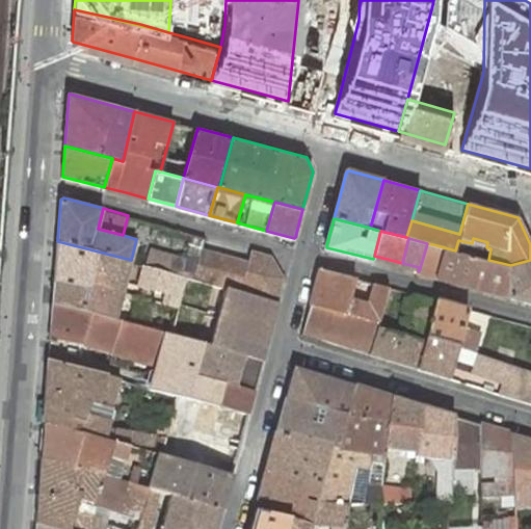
[(123,290),(131,260),(57,241),(54,279),(86,287),(87,280),(123,290)]
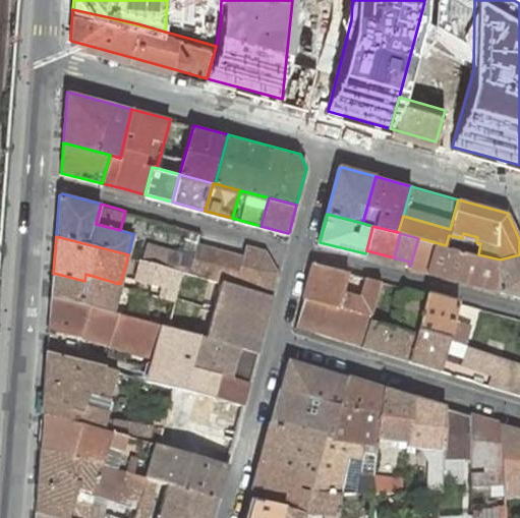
[(427,240),(418,238),(410,266),(426,271),(435,242),(427,240)]
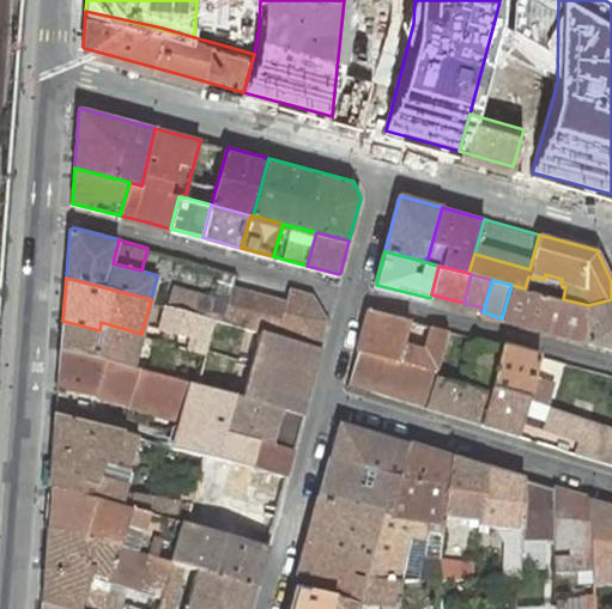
[(173,282),(168,304),(201,314),(207,291),(173,282)]
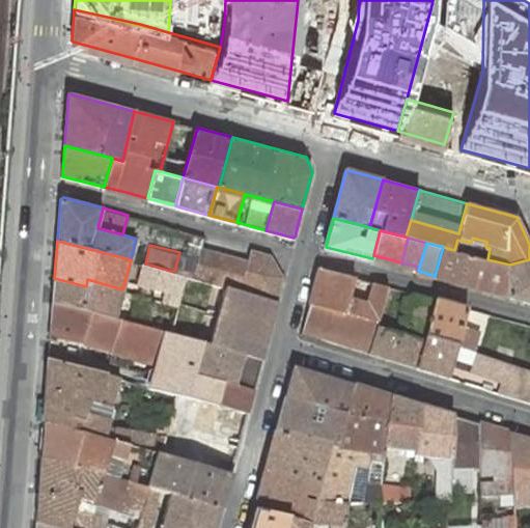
[(249,258),(202,246),(194,277),(225,285),(241,289),(249,258)]
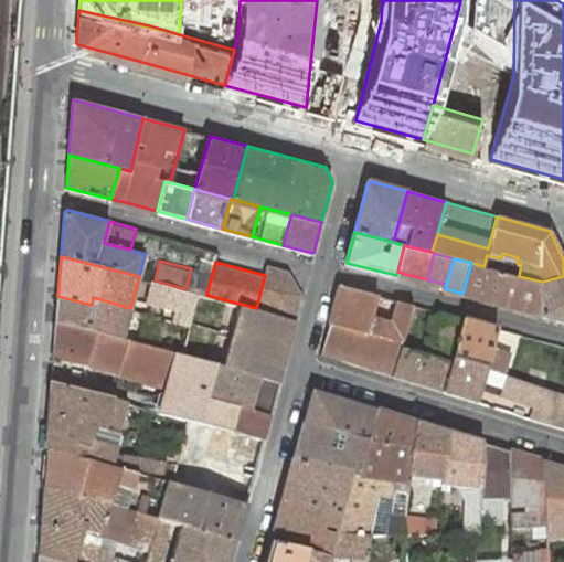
[(541,314),(542,282),(519,276),(496,269),(483,266),(471,263),(463,294),(541,314)]
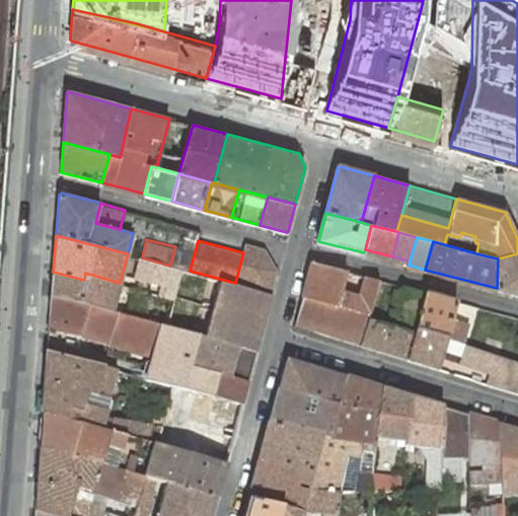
[(235,283),(272,293),(278,270),(266,247),(245,242),(243,252),(235,283)]
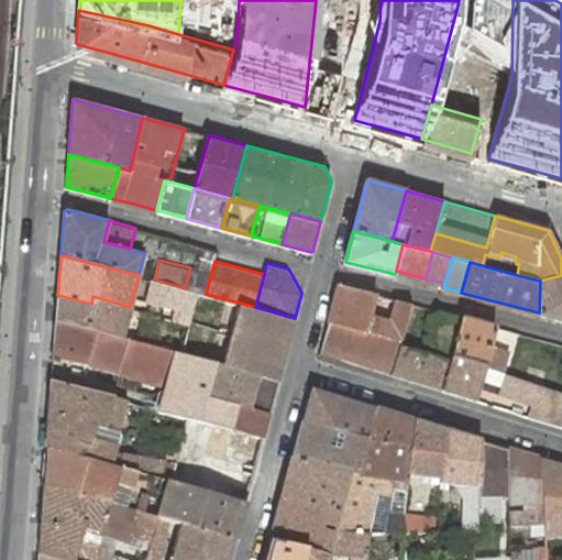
[(561,275),(540,281),(539,313),(561,319),(561,275)]
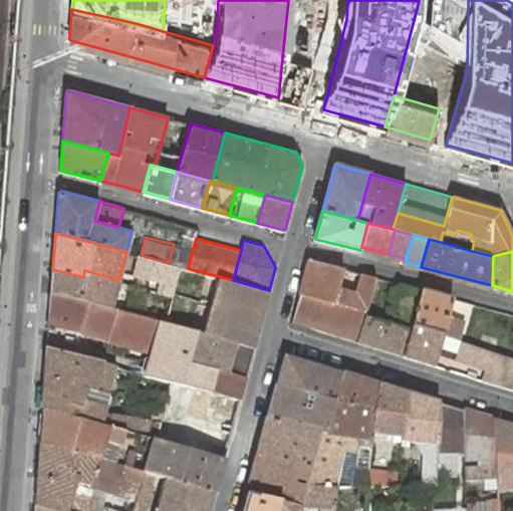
[(141,255),(137,255),(132,275),(160,282),(157,291),(172,295),(178,273),(167,271),(169,263),(141,255)]
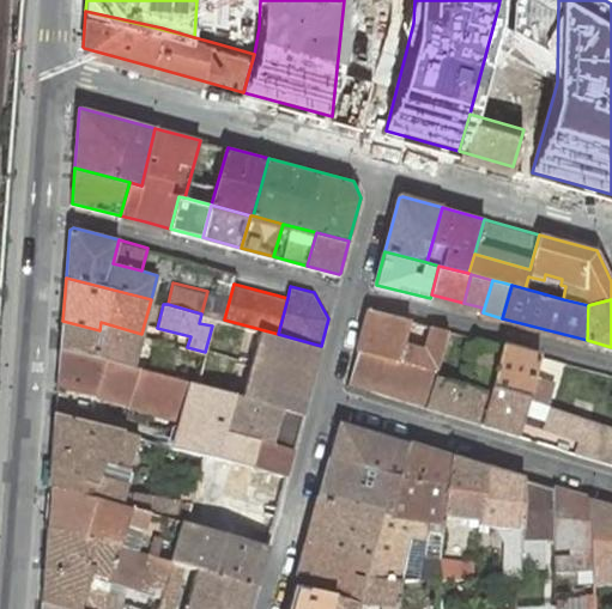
[(369,309),(358,348),(422,366),(426,348),(403,342),(410,318),(370,308),(369,309)]
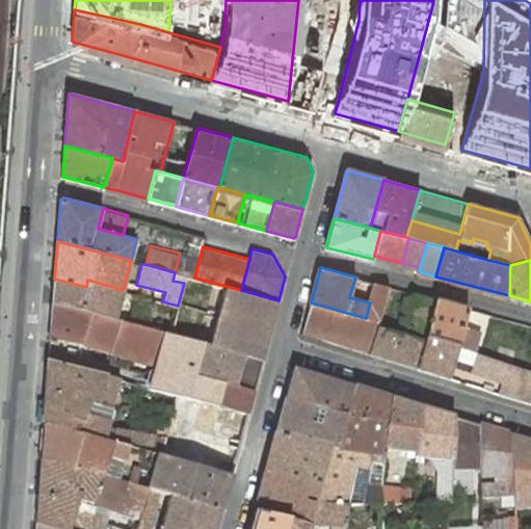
[(115,317),(123,290),(87,280),(86,287),(54,279),(53,300),(90,311),(115,317)]
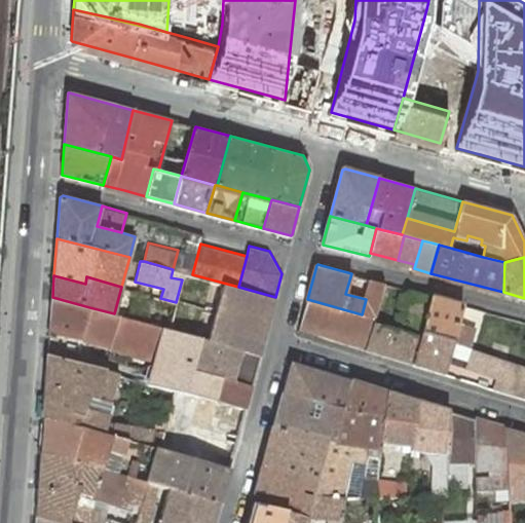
[(375,318),(384,284),(384,282),(371,278),(366,299),(362,314),(375,318)]
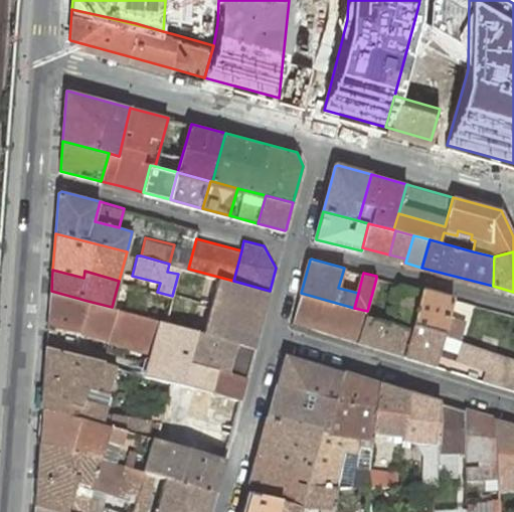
[(206,333),(254,346),(270,291),(233,281),(218,277),(203,332),(206,333)]
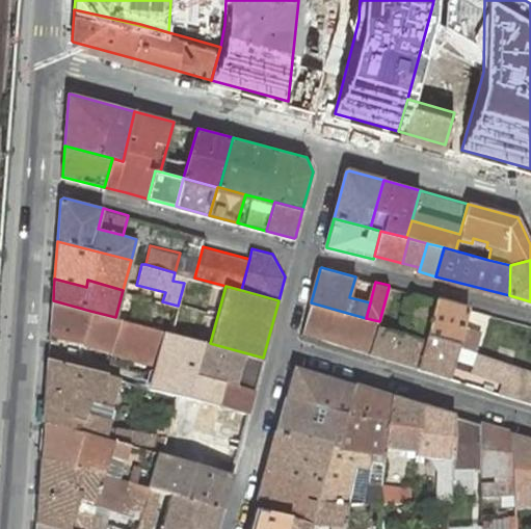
[(437,298),(427,335),(458,344),(463,323),(469,307),(437,298)]
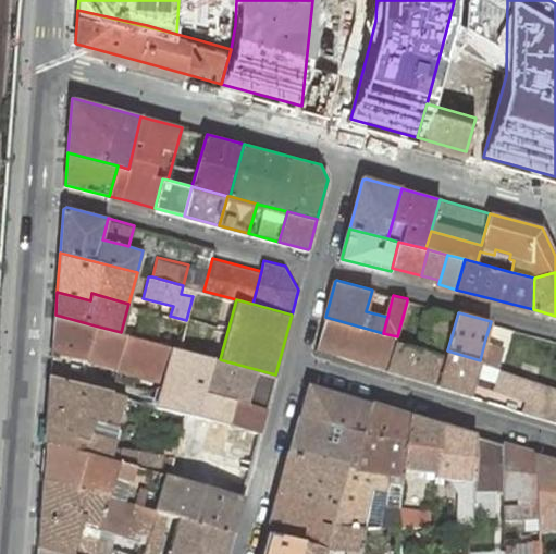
[(95,325),(56,315),(52,352),(85,359),(95,325)]
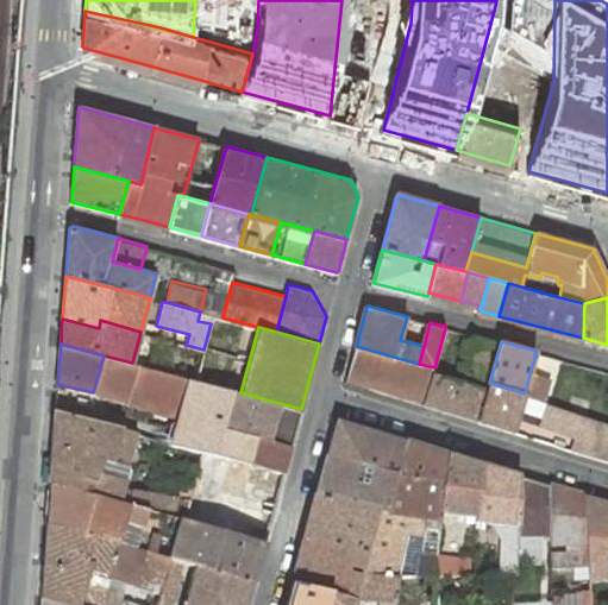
[(349,380),(424,403),(433,372),(434,367),(419,364),(356,346),(348,378),(349,380)]
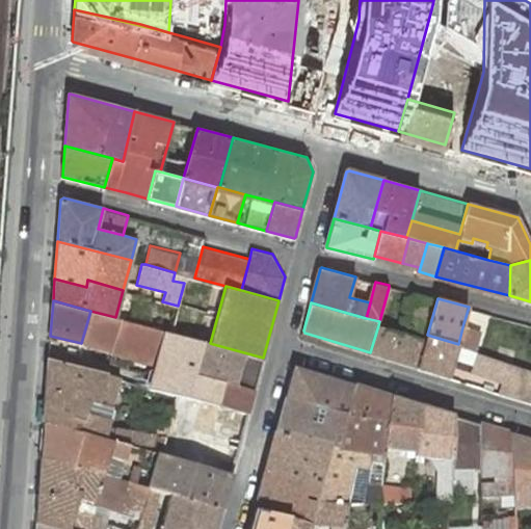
[(115,317),(90,311),(81,343),(111,350),(120,318),(115,317)]
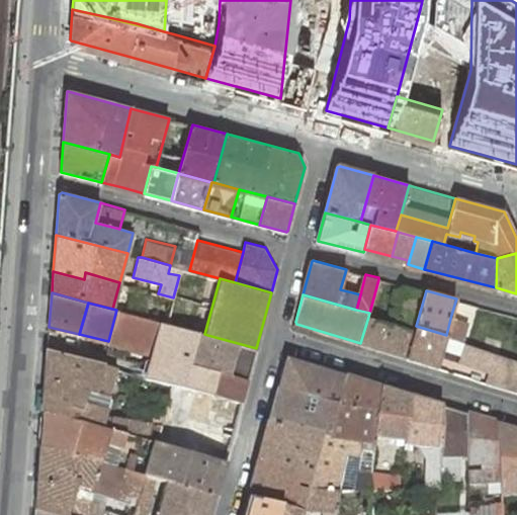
[(153,353),(161,323),(155,321),(116,310),(108,341),(153,353)]
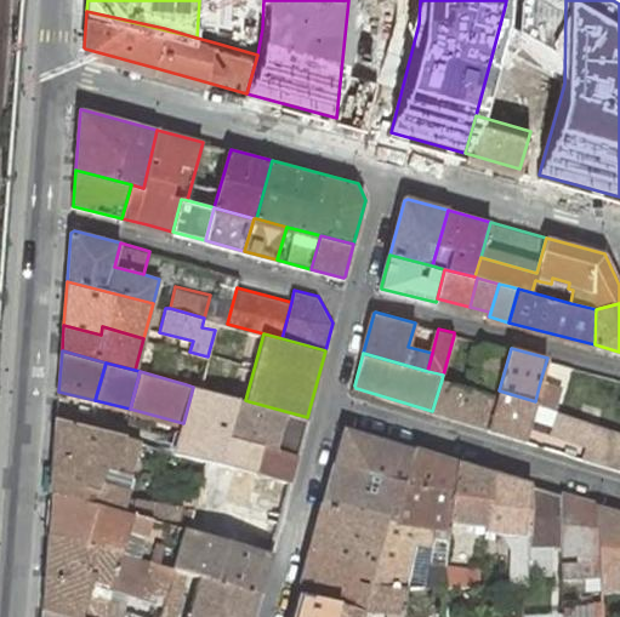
[(564,384),(541,377),(535,401),(558,410),(564,384)]
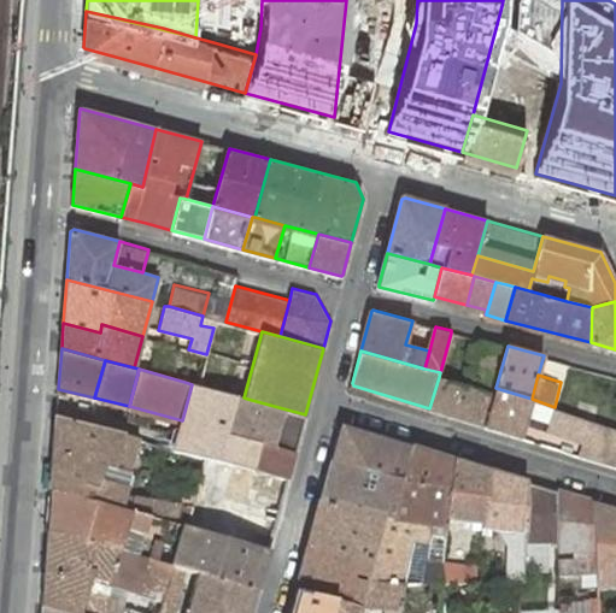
[(205,454),(212,457),(234,463),(253,467),(260,441),(238,435),(247,399),(244,398),(213,390),(199,385),(192,384),(182,420),(192,423),(188,441),(177,437),(175,447),(205,454)]
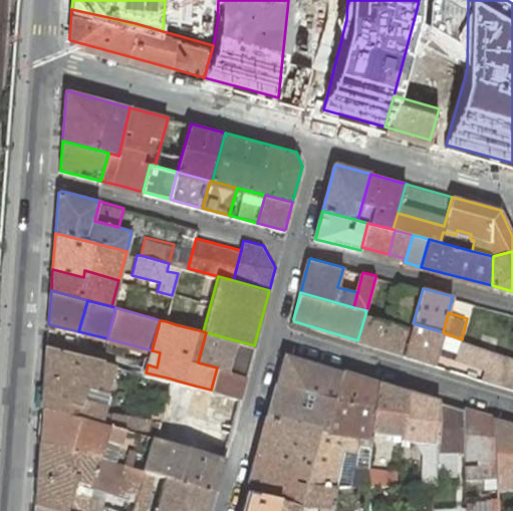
[(443,332),(413,323),(404,354),(434,363),(440,342),(443,332)]
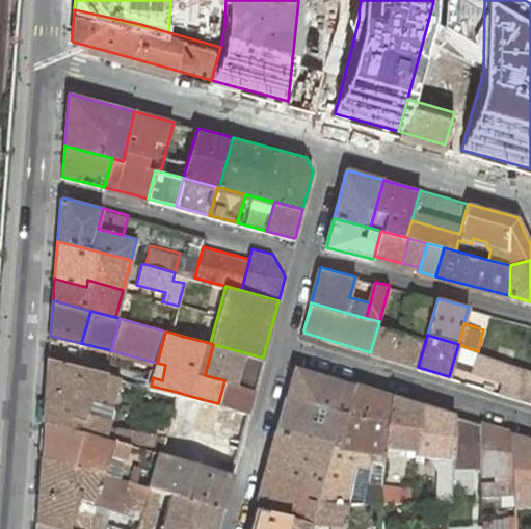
[(218,403),(248,412),(263,358),(213,344),(205,375),(224,380),(218,403)]
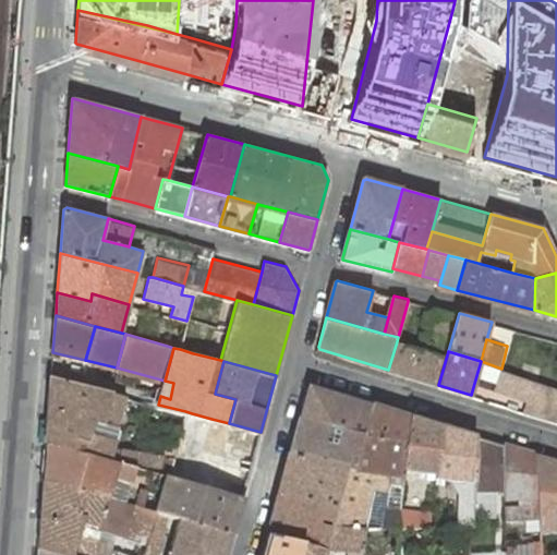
[(556,388),(505,370),(501,369),(494,389),(527,400),(523,411),(556,422),(556,388)]
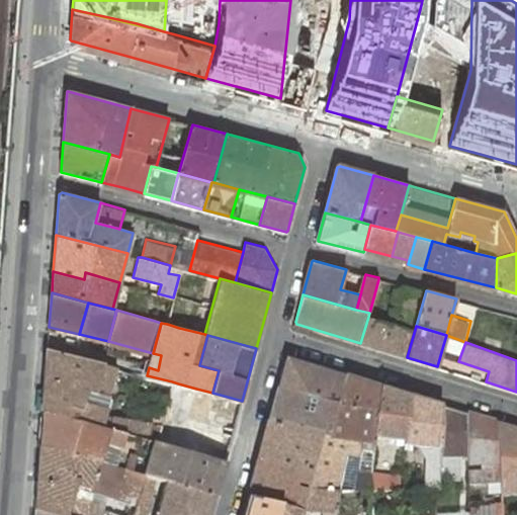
[(48,348),(42,410),(101,426),(147,439),(154,441),(157,442),(163,417),(154,414),(152,420),(111,413),(104,414),(117,367),(48,348)]
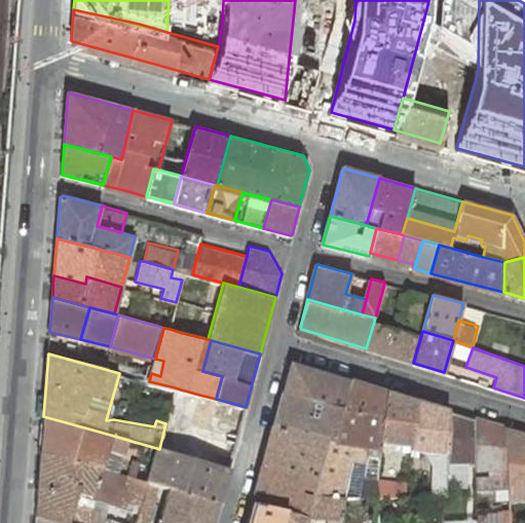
[(155,359),(151,373),(160,376),(163,361),(155,359)]
